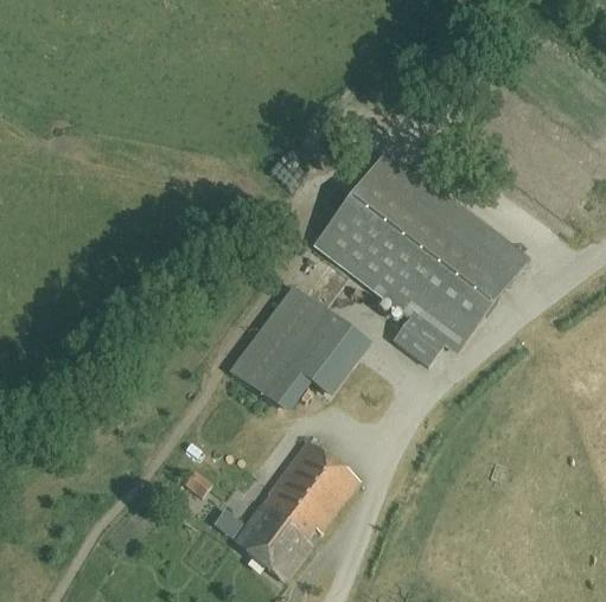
[(381,154),(311,244),(407,318),(389,341),(423,367),(441,344),(453,353),(522,263),(381,154)]
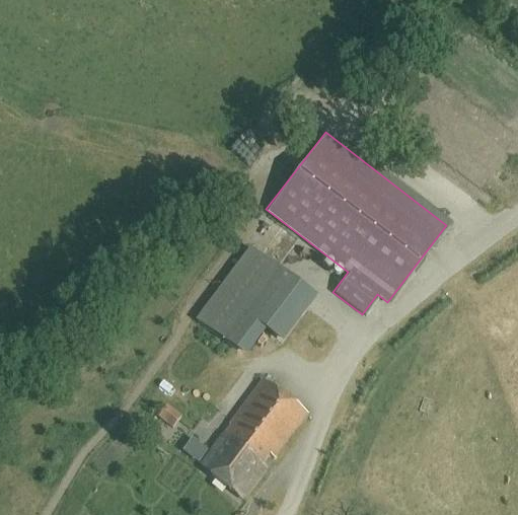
[(439,138),(443,152),(460,148),(456,133),(439,138)]
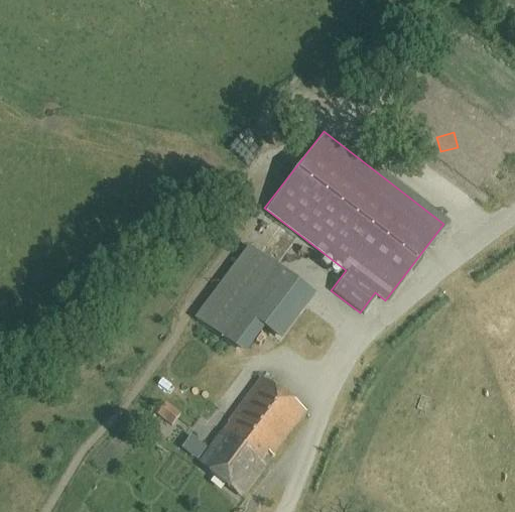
[(259,252),(229,298),(286,336),(316,289),(259,252)]
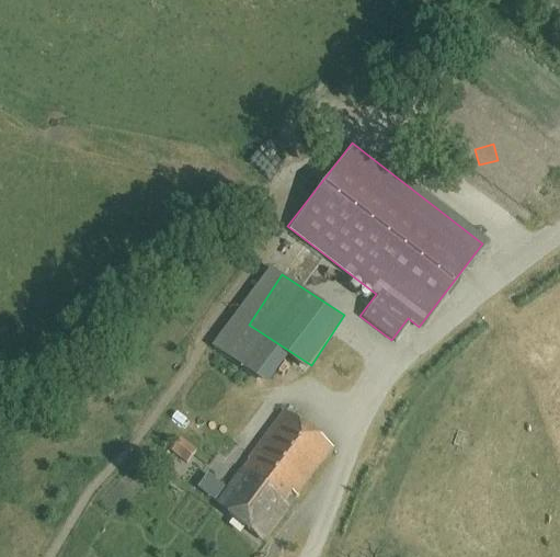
[(290,492),(327,445),(281,409),(244,456),(246,457),(212,502),(210,502),(221,511),(223,510),(247,527),(246,529),(255,537),(256,536),(282,503),(277,500),(286,489),(290,492)]
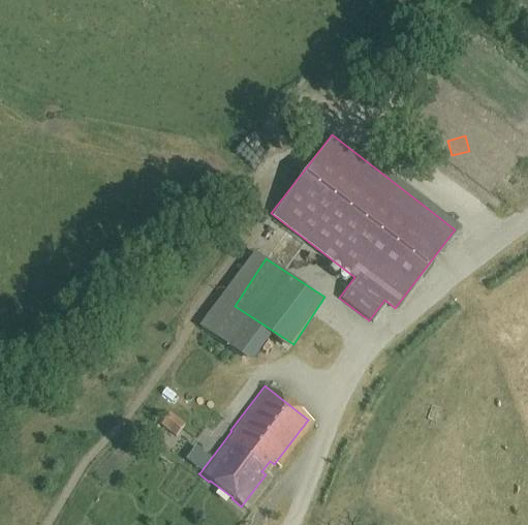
[(175,434),(184,422),(171,411),(161,424),(175,434)]
